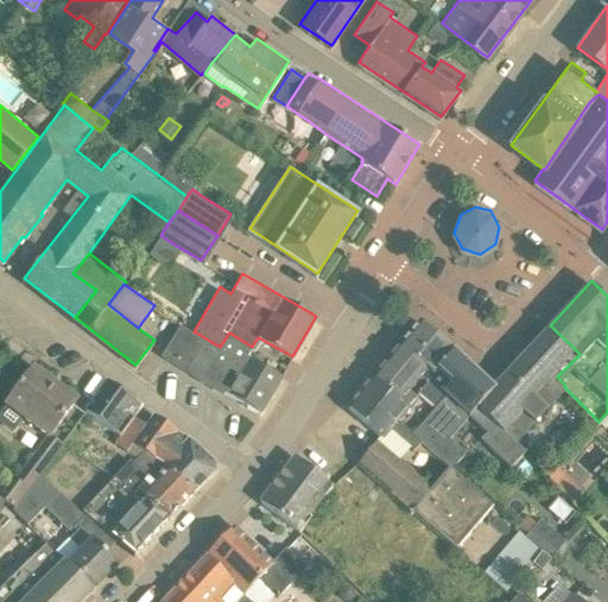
[(437,367),(454,347),(420,318),(400,342),(434,371),(428,379),(419,390),(435,404),(445,392),(447,391),(444,388),(451,380),(437,367)]
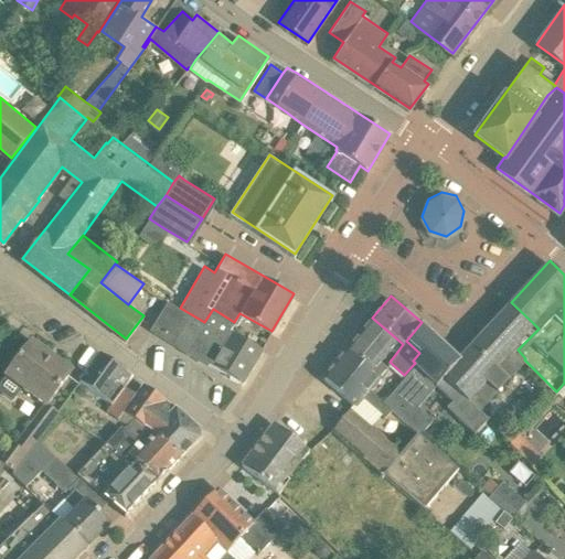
[(243,380),(263,347),(234,332),(233,333),(230,331),(234,322),(213,309),(204,322),(180,308),(168,300),(153,324),(210,359),(209,361),(243,380)]
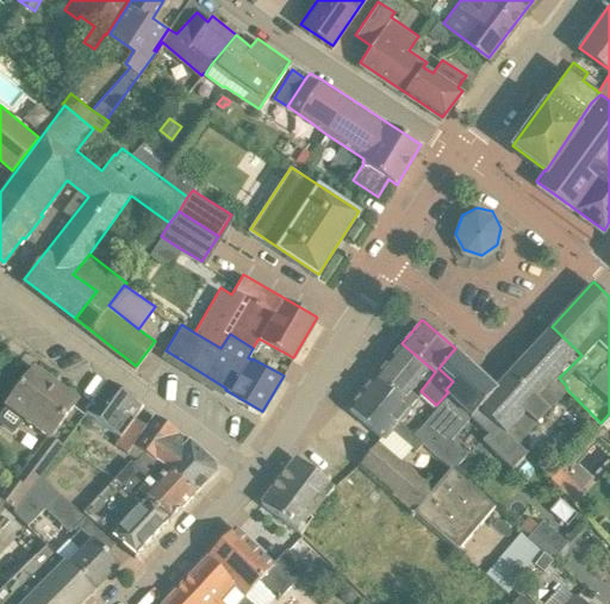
[(547,409),(539,400),(559,378),(582,355),(576,349),(552,327),(496,386),(497,386),(478,406),(517,441),(535,421),(547,409)]
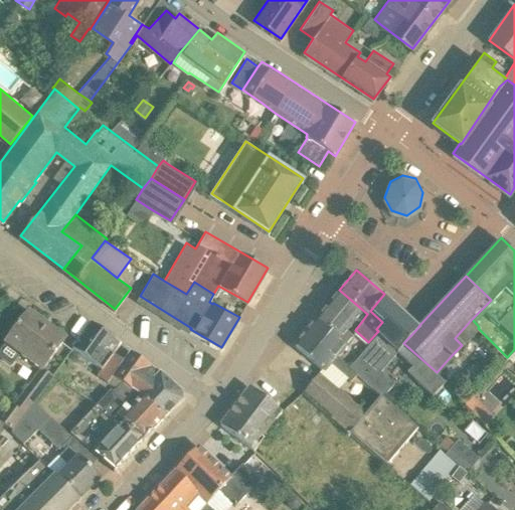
[(358,317),(362,321),(367,314),(339,290),(317,317),(346,341),(353,333),(348,328),(358,317)]
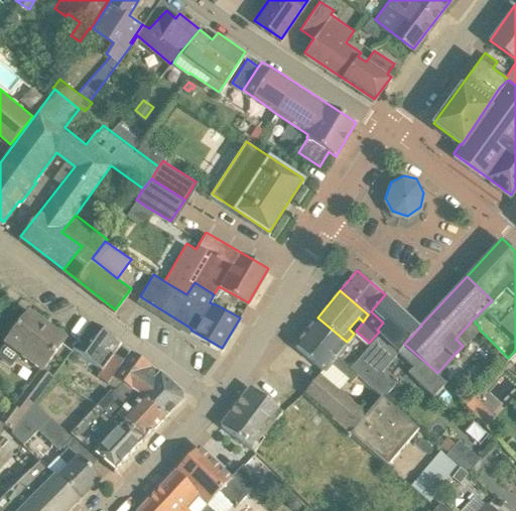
[(350,365),(351,366),(357,372),(384,394),(395,381),(382,369),(399,351),(413,366),(409,370),(432,394),(444,383),(439,378),(440,377),(436,373),(437,373),(404,344),(420,327),(419,327),(385,294),(371,311),(383,323),(377,330),(379,332),(378,333),(369,343),(350,365)]
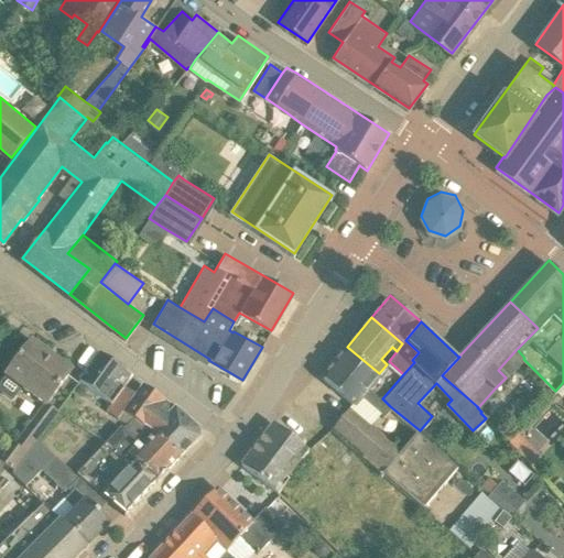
[(22,385),(44,402),(45,403),(47,400),(71,368),(31,338),(0,380),(0,387),(13,397),(22,385)]
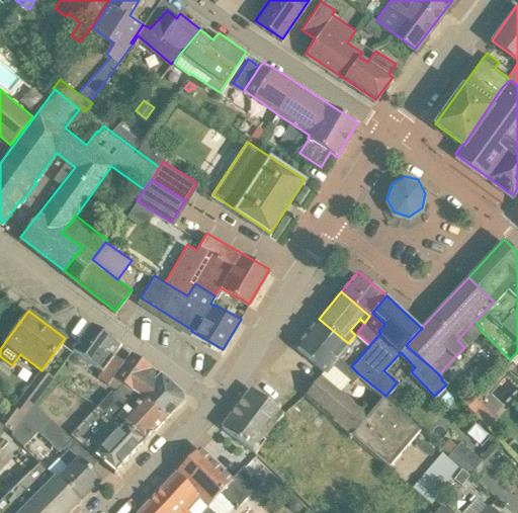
[(297,345),(326,371),(332,364),(349,378),(349,379),(352,381),(358,373),(352,367),(351,366),(340,356),(350,345),(348,344),(348,343),(319,319),(297,345)]
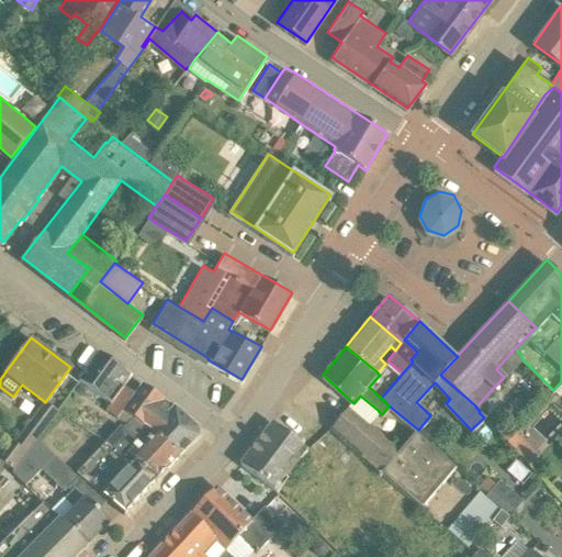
[(115,378),(124,366),(100,348),(79,377),(111,401),(124,383),(115,378)]
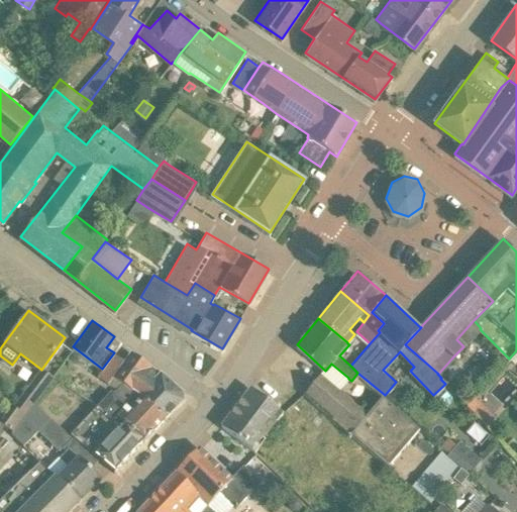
[(146,396),(166,415),(182,398),(182,391),(161,372),(132,350),(125,361),(123,360),(113,375),(122,381),(142,394),(146,396)]
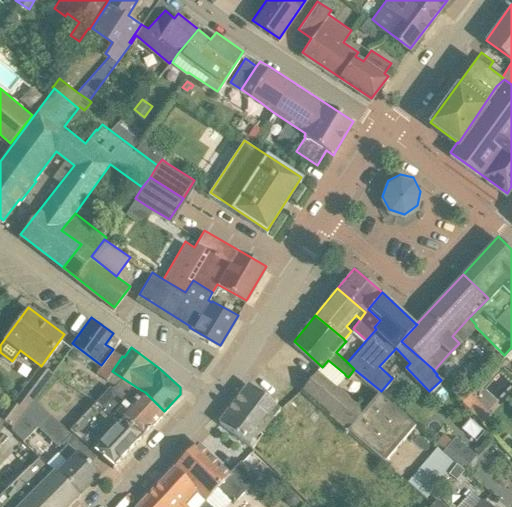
[(101,365),(97,370),(107,377),(112,371),(122,356),(113,348),(113,349),(101,365)]
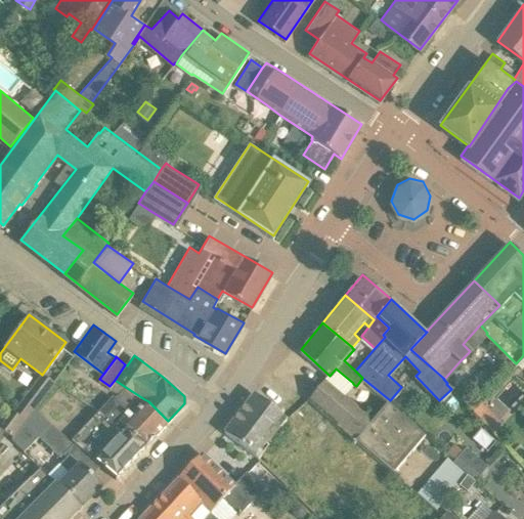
[(0,417),(0,426),(5,430),(14,435),(34,407),(55,381),(44,372),(42,375),(41,374),(14,411),(8,406),(0,417)]
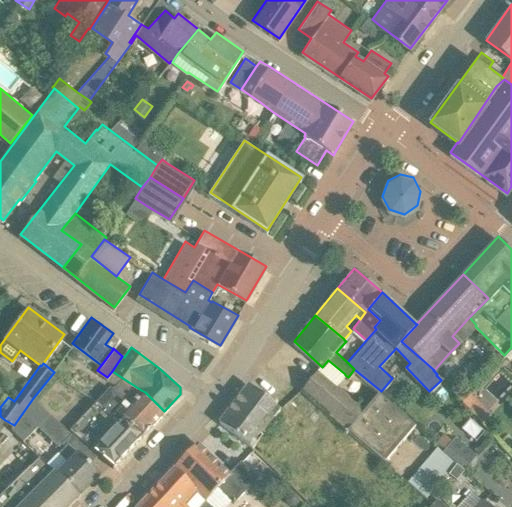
[(318,368),(301,388),(306,392),(384,459),(415,424),(380,392),(366,408),(338,384),(319,367),(318,368)]
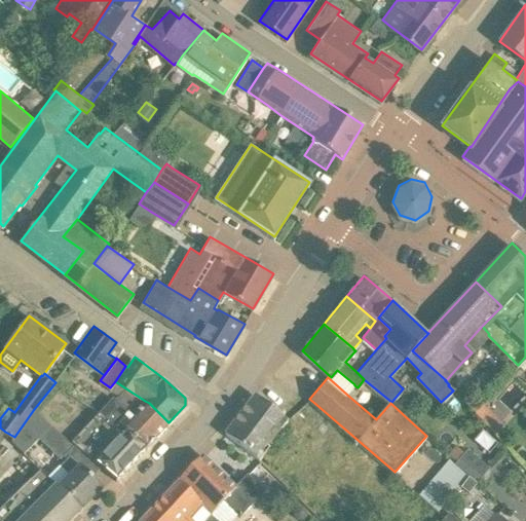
[(118,394),(124,387),(115,381),(110,387),(118,394)]
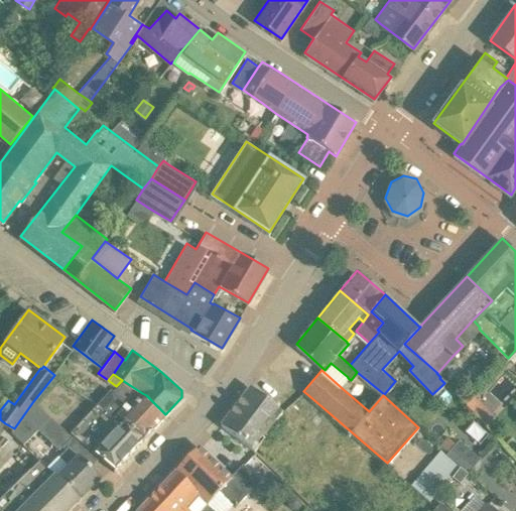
[(221,423),(254,449),(281,409),(251,384),(221,423)]
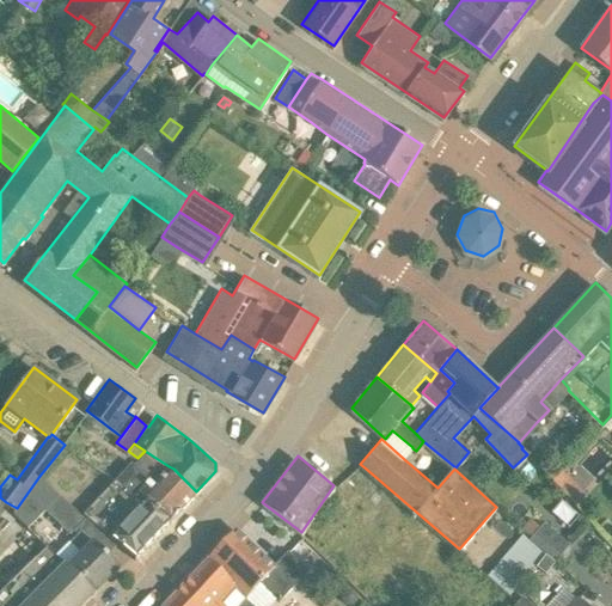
[(173,469),(169,466),(154,481),(132,460),(115,479),(144,503),(148,499),(171,519),(196,491),(173,469)]
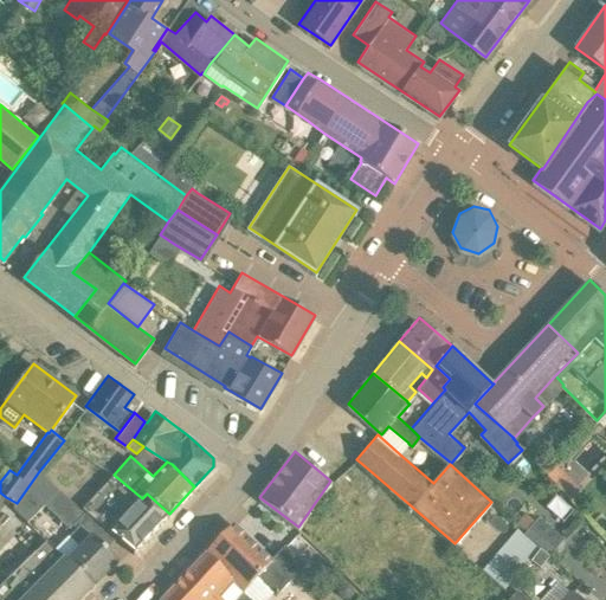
[(83,509),(58,486),(39,471),(17,503),(13,505),(27,520),(45,502),(69,526),(72,523),(76,527),(73,529),(81,537),(64,555),(94,584),(118,559),(107,547),(116,536),(84,508),(83,509)]
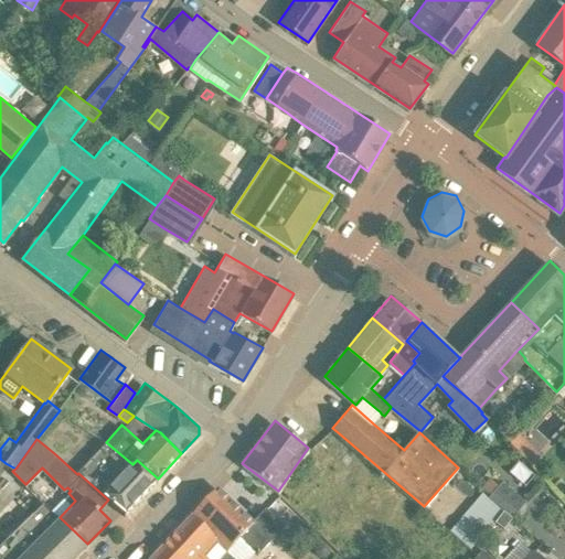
[(125,513),(158,479),(137,460),(132,464),(106,442),(104,444),(103,443),(99,447),(100,449),(78,473),(108,500),(109,498),(125,513)]
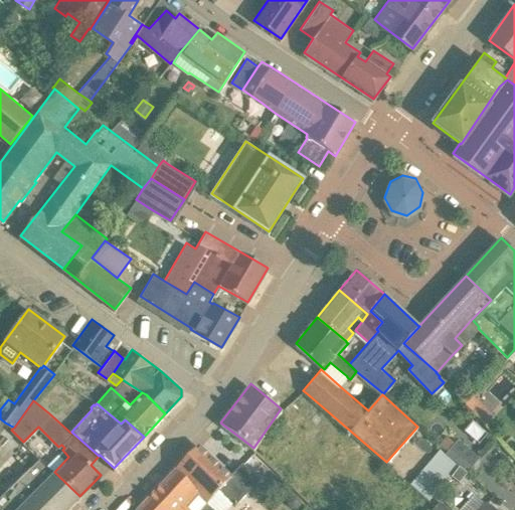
[(442,445),(448,449),(455,441),(449,437),(447,434),(440,443),(442,445)]
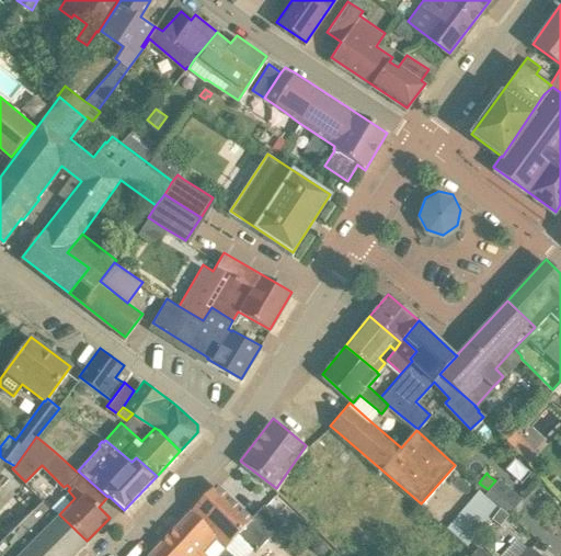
[(499,505),(510,512),(523,497),(499,477),(495,480),(488,489),(485,491),(484,494),(488,496),(499,505)]
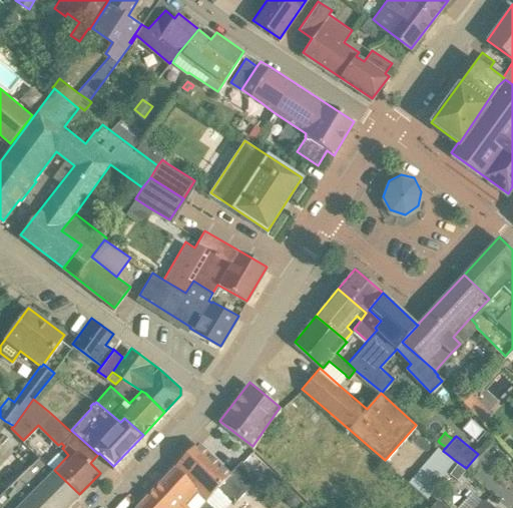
[(229,471),(199,444),(198,442),(174,466),(219,507),(223,507),(230,499),(234,502),(260,477),(241,459),(229,471)]
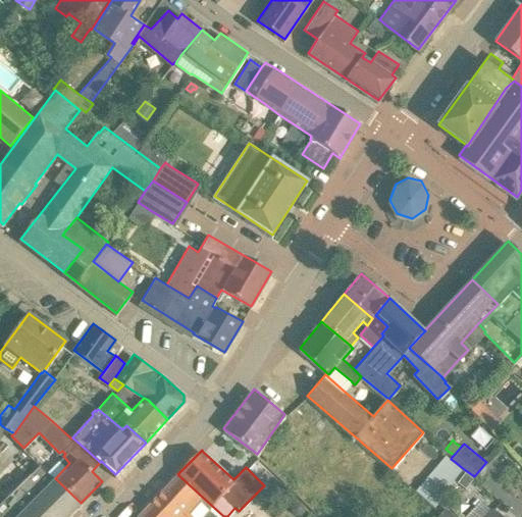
[(434,505),(464,469),(454,461),(425,498),(434,505)]
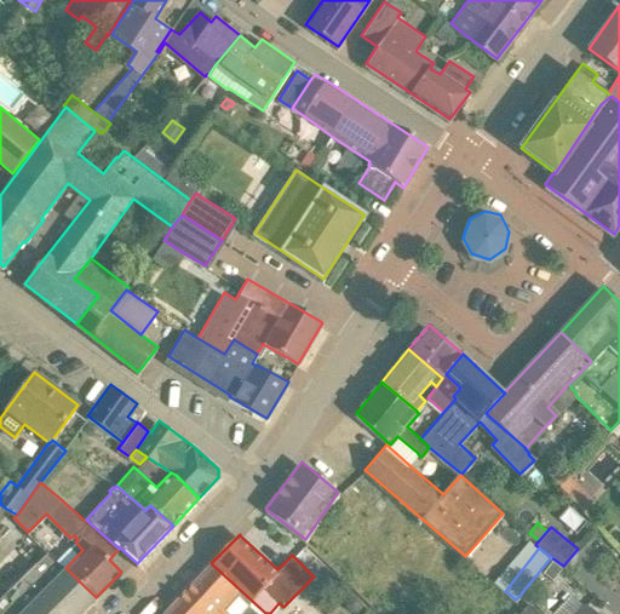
[(65,568),(57,560),(56,561),(47,552),(0,598),(0,613),(79,613),(96,597),(65,568)]
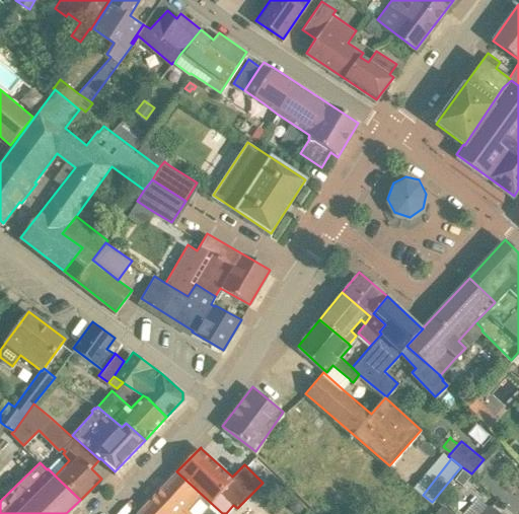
[(455,478),(463,483),(470,474),(462,468),(455,478)]
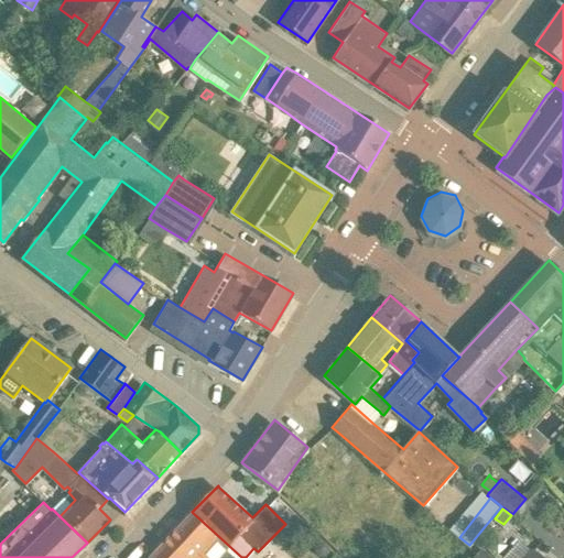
[(241,557),(192,512),(149,557),(148,557),(192,557),(197,553),(203,557),(241,557)]
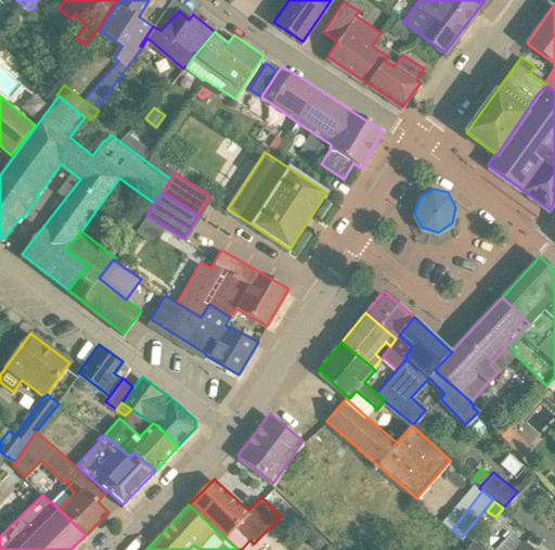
[(483,549),(486,548),(475,538),(465,549),(483,549)]
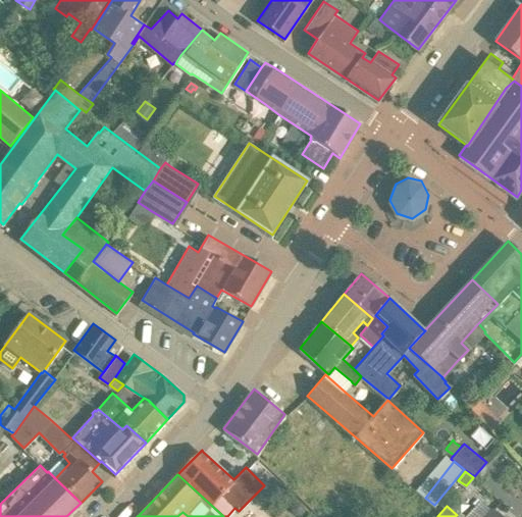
[(504,516),(493,507),(483,516),(504,516)]
